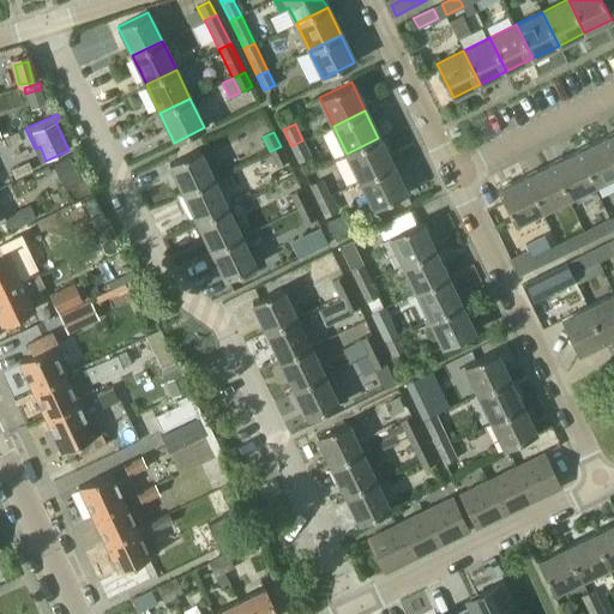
[(613,133),(603,138),(613,160),(613,133)]
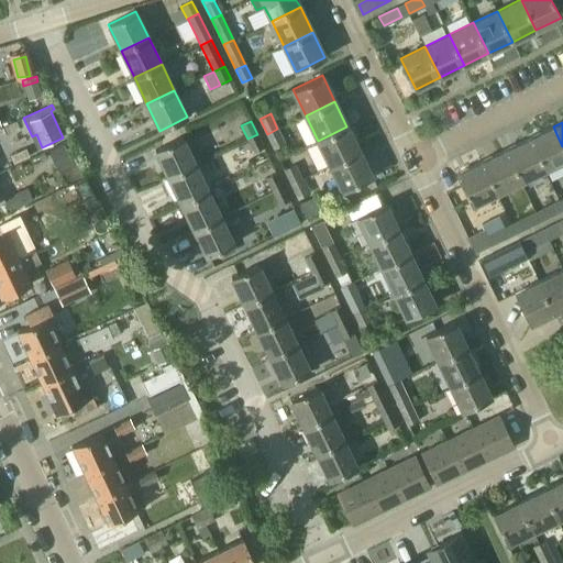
[(318,141),(330,165),(359,151),(346,127),(318,141)]
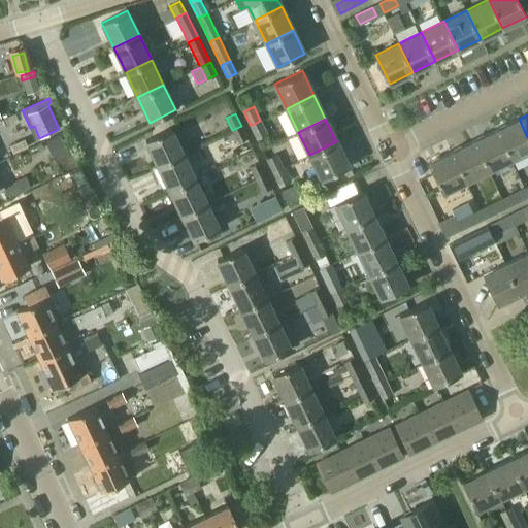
[(527,151),(527,137),(519,119),(496,130),(510,160),(527,151)]
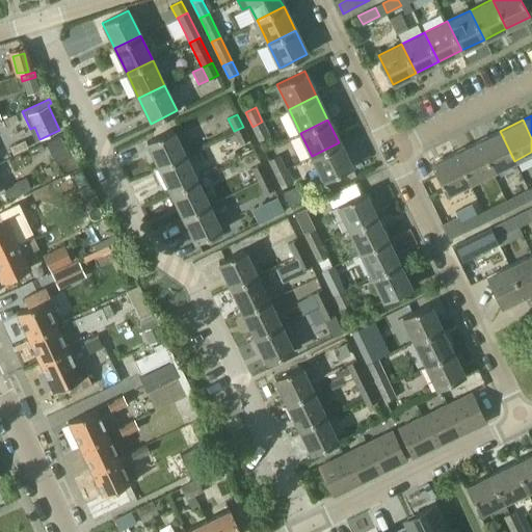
[(262,122),(253,127),(259,140),(269,135),(262,122)]
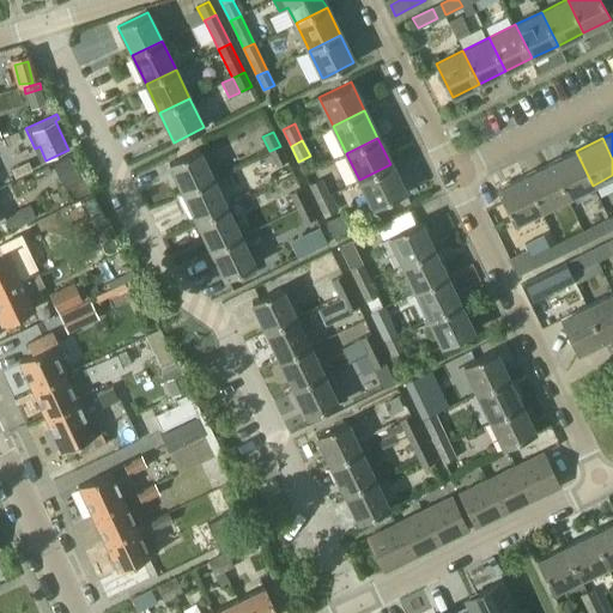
[(286,161),(280,146),(269,151),(277,167),(286,161)]
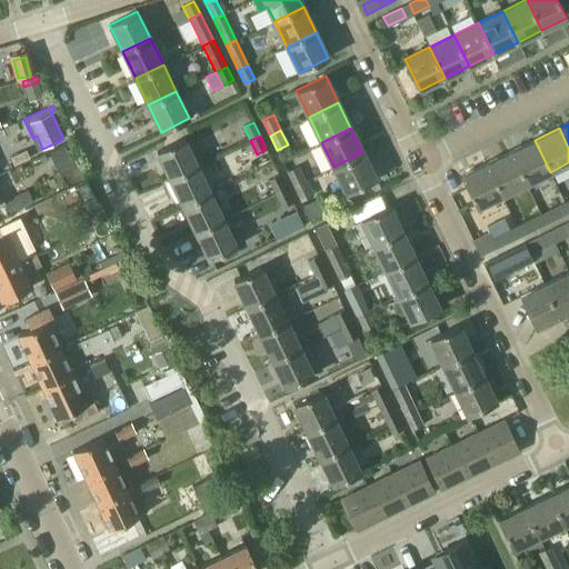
[(183,137),(156,150),(170,179),(198,166),(183,137)]
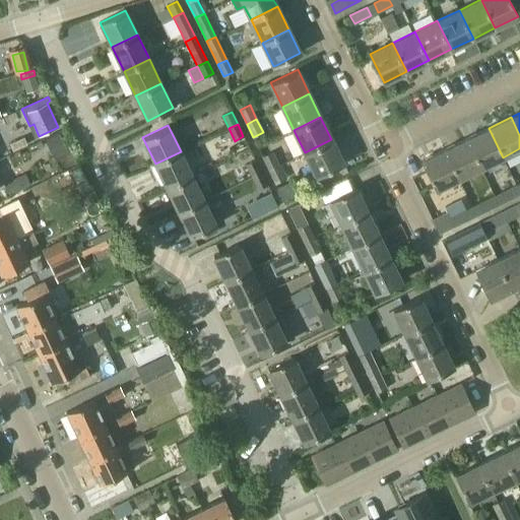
[(480,168),(503,157),(489,128),(466,139),(480,168)]
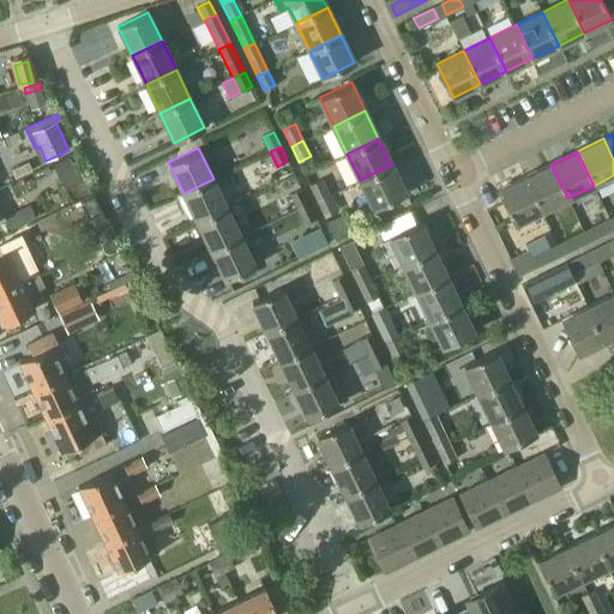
[(68,157),(52,166),(61,187),(79,179),(68,157)]
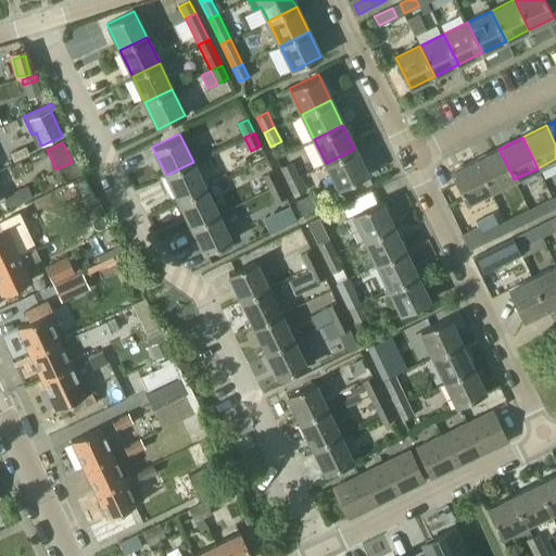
[(354,149),(326,163),(338,189),(367,175),(354,149)]
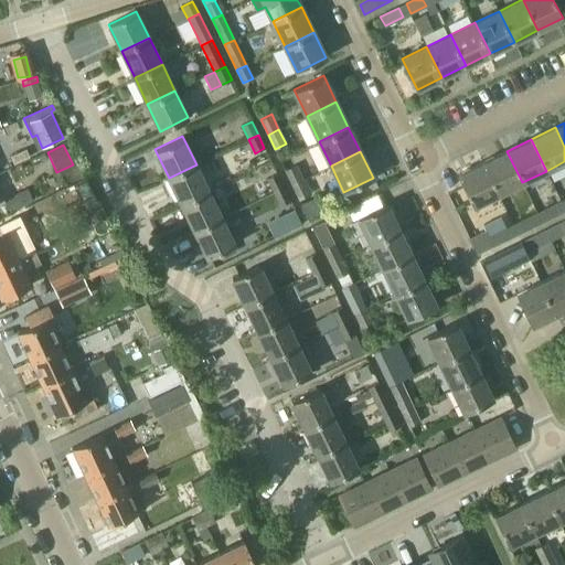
[(482,162),(498,194),(522,182),(507,151),(482,162)]
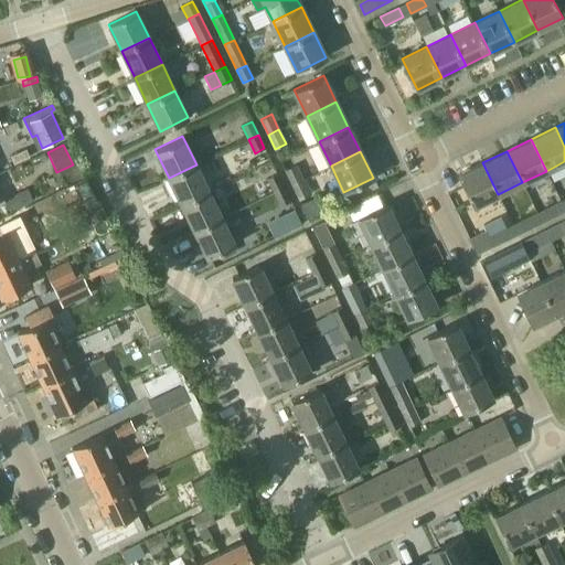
[(498,194),(482,162),(458,174),(473,206),(498,194)]
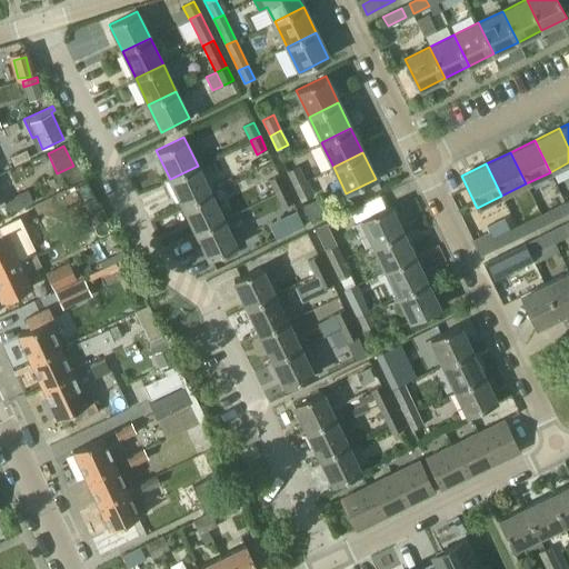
[(198,166),(170,179),(182,206),(210,192),(198,166)]
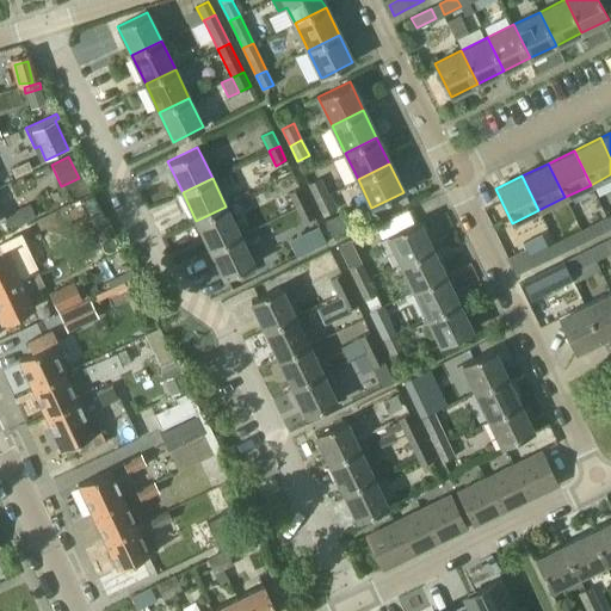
[(309,183),(316,199),(327,195),(320,178),(309,183)]
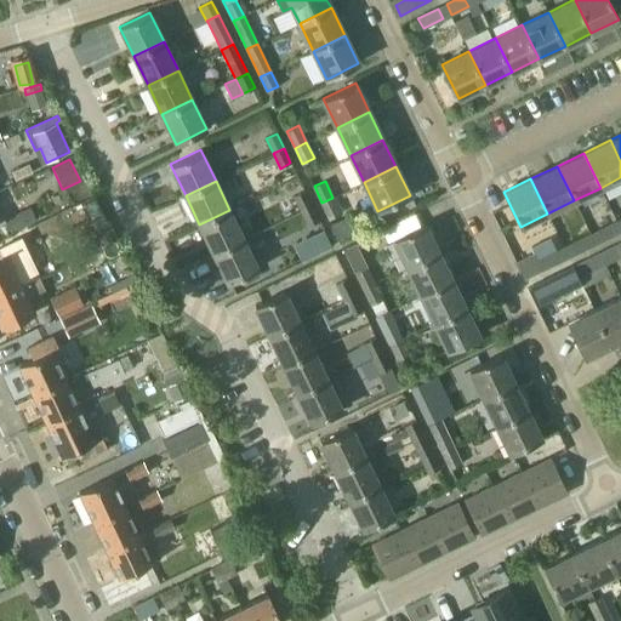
[(301,211),(312,206),(305,191),(294,197),(301,211)]
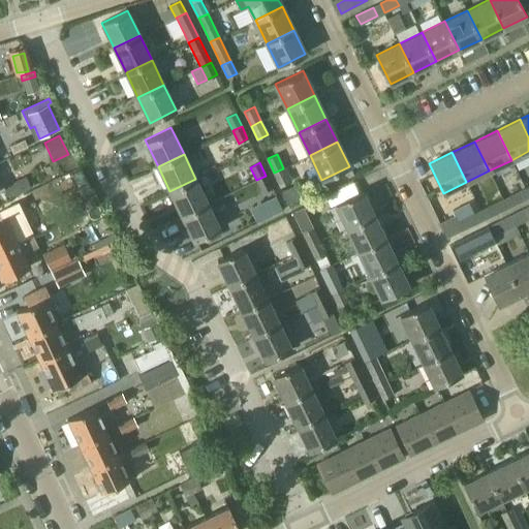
[(283,168),(274,173),(281,186),(290,182),(283,168)]
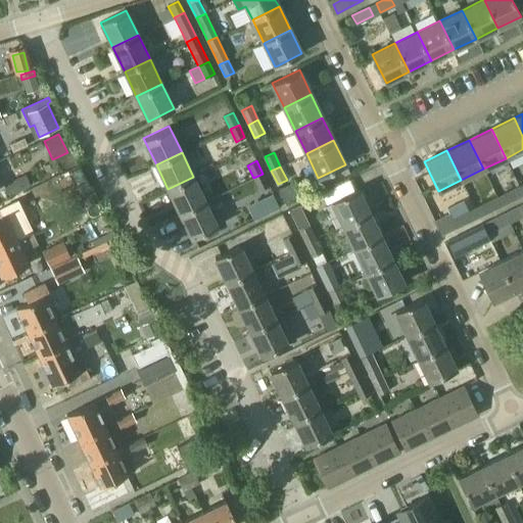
[(263,174),(253,178),(259,190),(269,186),(263,174)]
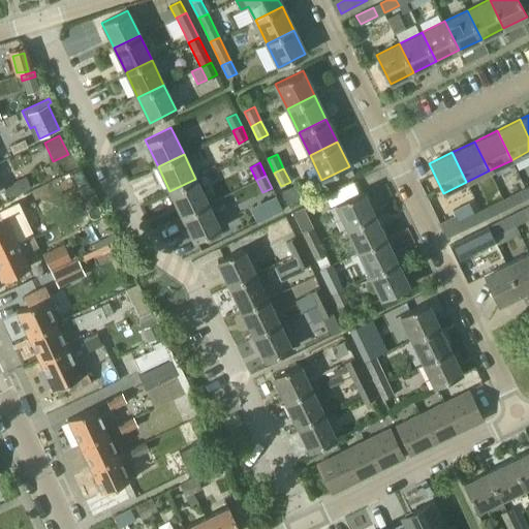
[(195,179),(169,191),(182,216),(208,204),(195,179)]
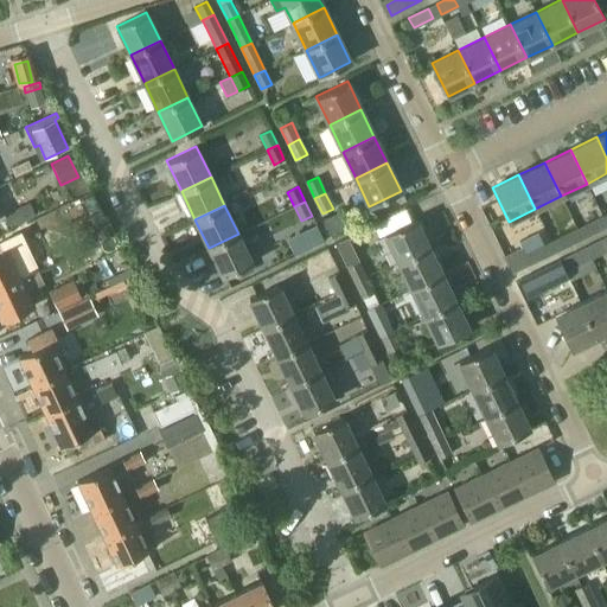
[(19,225),(13,211),(4,216),(7,224),(11,229),(19,225)]
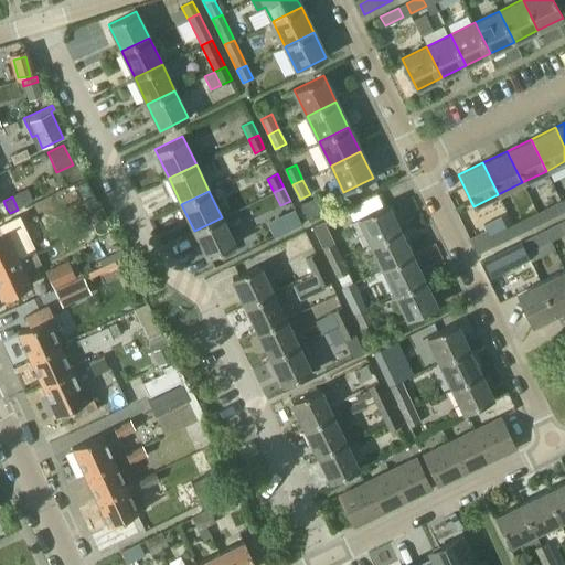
[(543,210),(547,220),(564,211),(564,209),(562,201),(543,210)]
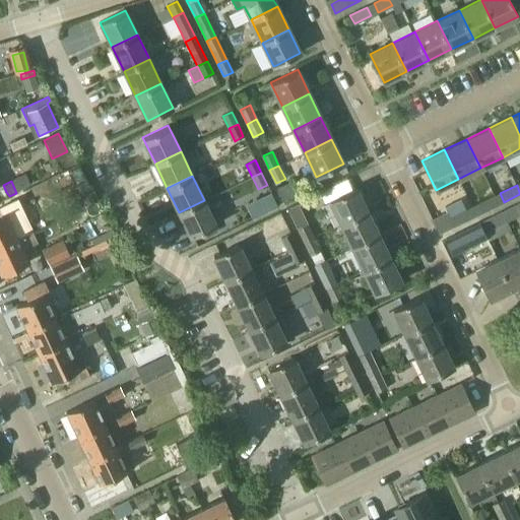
[(341,223),(367,211),(355,188),(330,200),(341,223)]
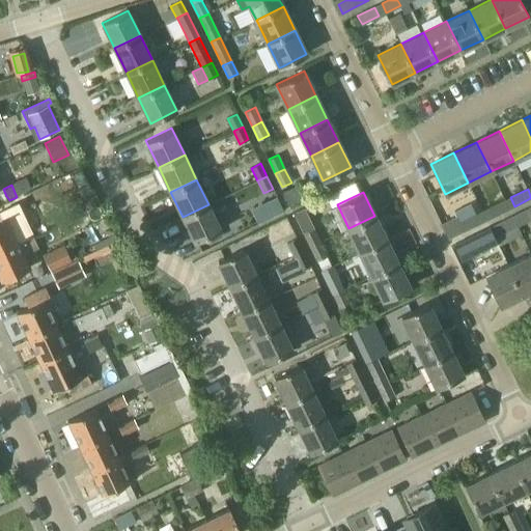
[(505,200),(487,208),(492,218),(509,210),(505,200)]
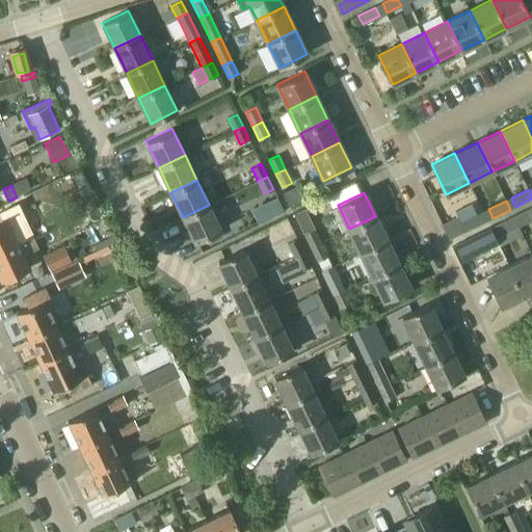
[(209,205),(183,217),(195,242),(221,230),(209,205)]
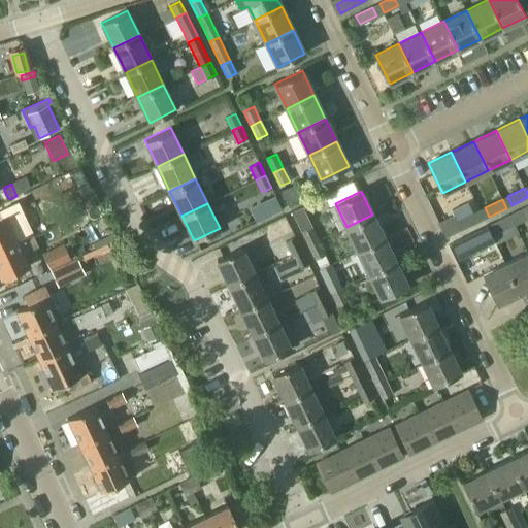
[(515,224),(527,217),(527,209),(527,207),(510,216),(515,224)]
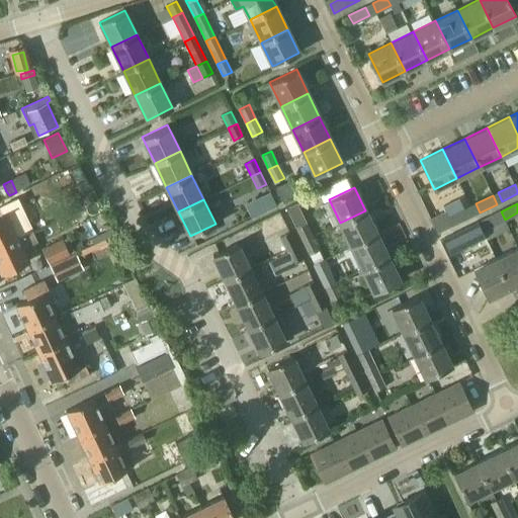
[(467,219),(463,209),(448,218),(452,226),(467,219)]
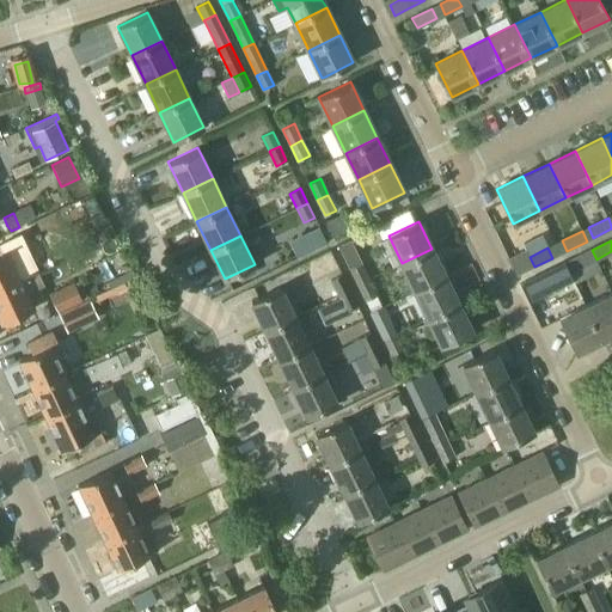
[(446,276),(432,249),(402,263),(415,291),(446,276)]
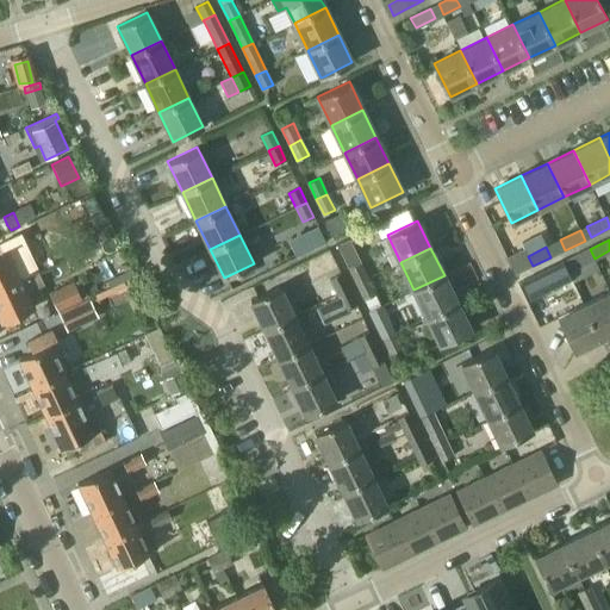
[(523,248),(505,257),(514,274),(533,266),(528,256),(523,248)]
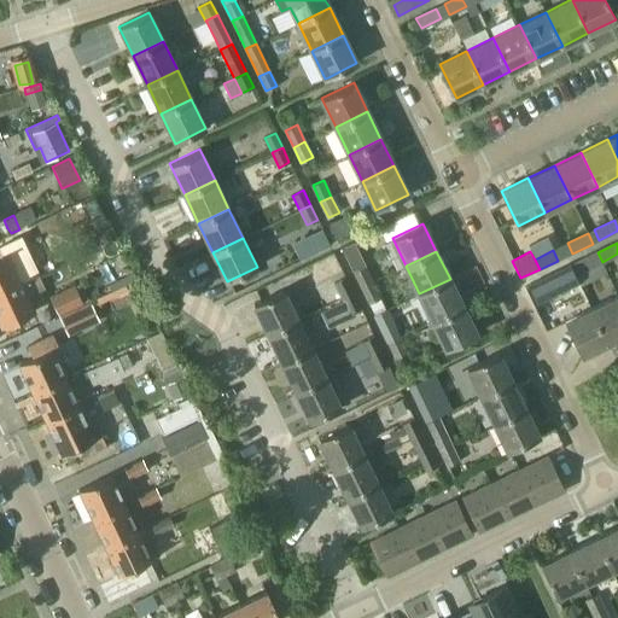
[(0,255),(0,291),(21,281),(7,252),(0,255)]
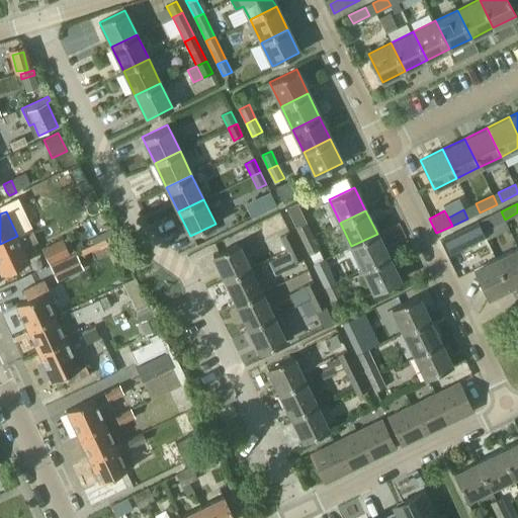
[(277,213),(255,225),(262,240),(285,230),(277,213)]
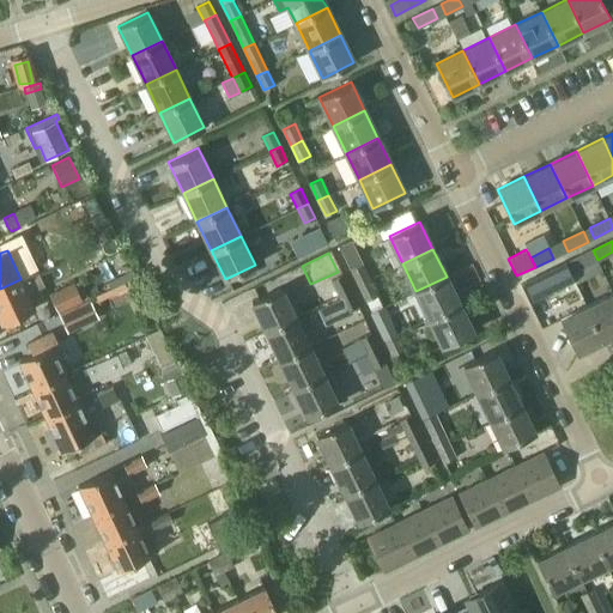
[(566,262),(571,272),(589,263),(584,254),(566,262)]
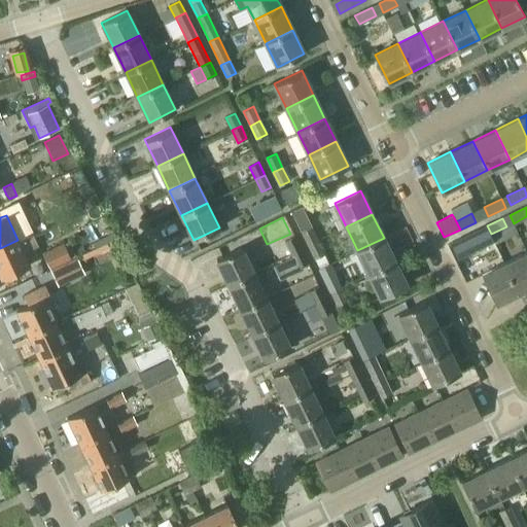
[(302,232),(308,245),(318,240),(311,226),(302,232)]
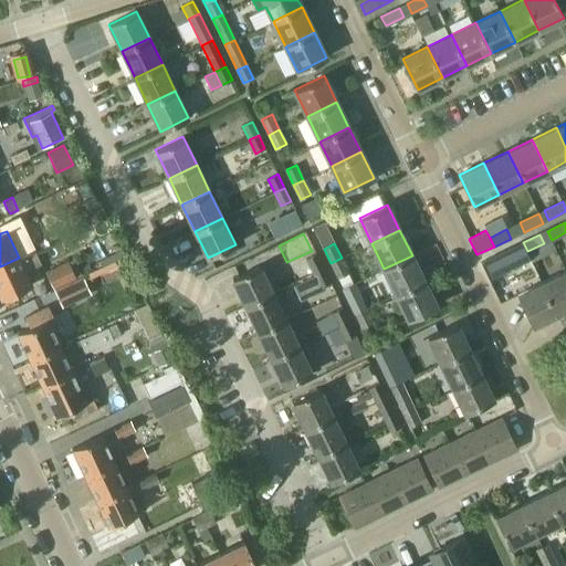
[(530,261),(521,243),(484,261),(492,278),(530,261)]
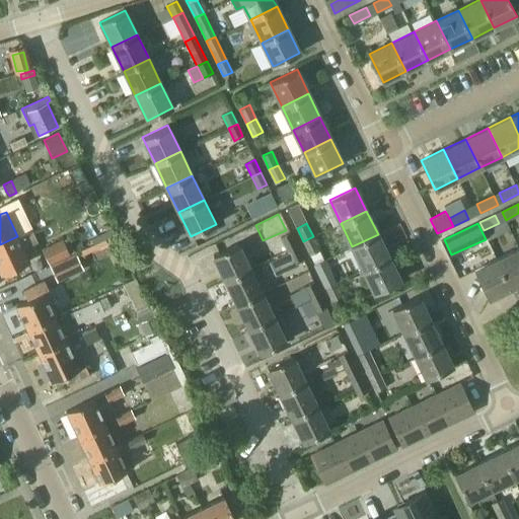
[(98,225),(87,230),(93,243),(104,238),(98,225)]
